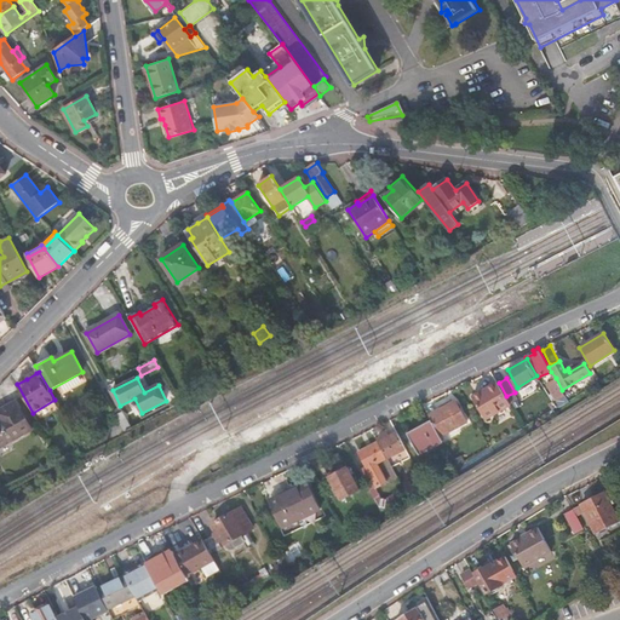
[(552,401),(557,408),(569,401),(562,390),(556,378),(547,383),(556,399),(552,401)]
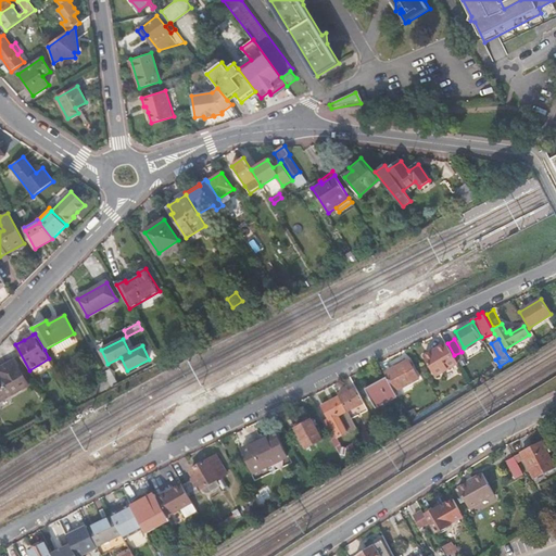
[(436,376),(458,363),(446,343),(424,356),(436,376)]
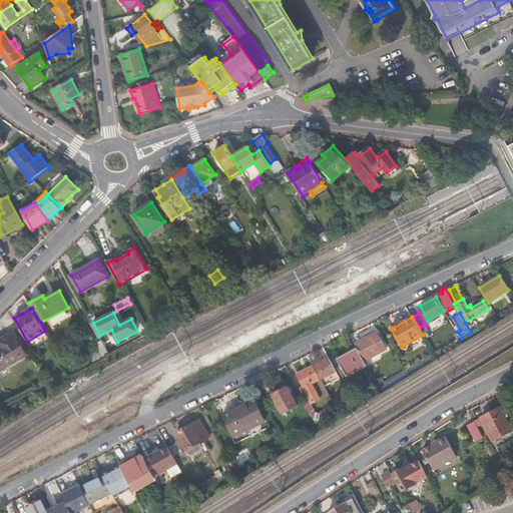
[(358,348),(365,361),(387,349),(377,332),(356,344),(358,348)]
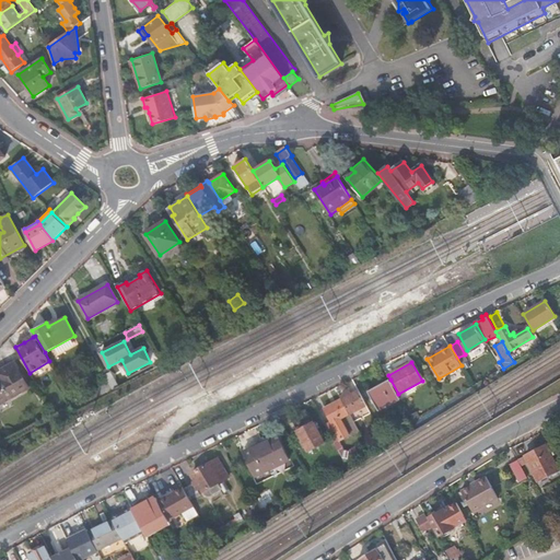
[(4,377),(0,380),(0,404),(28,387),(14,363),(1,371),(4,377)]
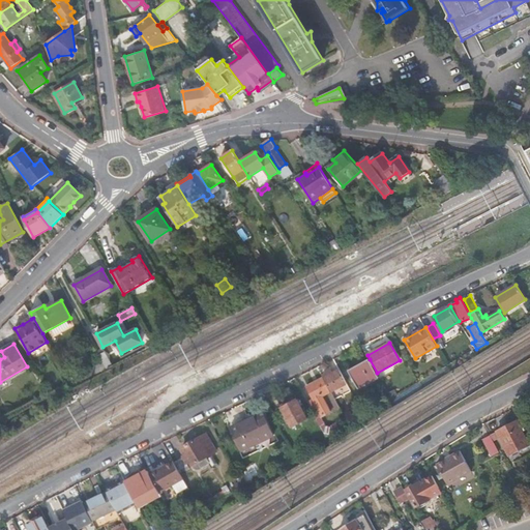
[(105,352),(98,354),(106,369),(112,365),(105,352)]
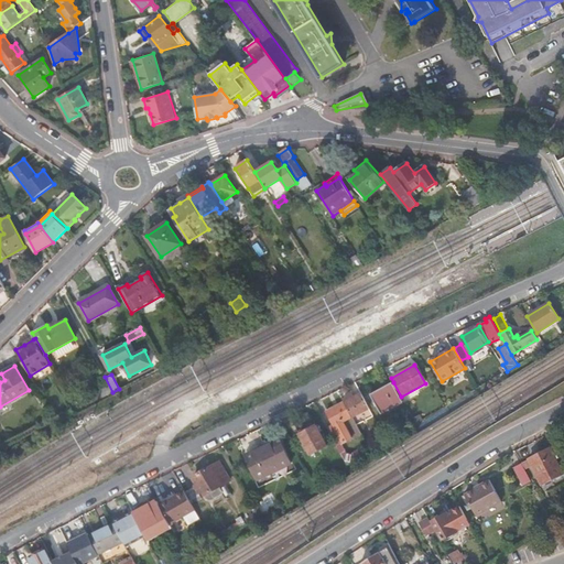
[(390,409),(403,401),(401,397),(393,382),(371,394),(382,414),(389,410),(390,411),(391,410),(390,409)]
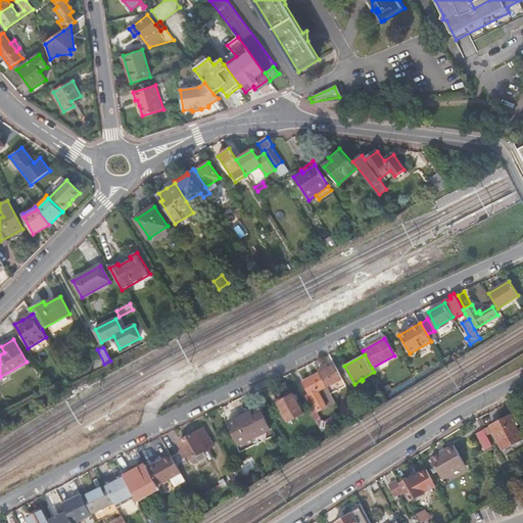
[(324,381),(340,373),(332,359),(326,362),(324,357),(318,360),(320,363),(316,366),(317,368),(324,381)]
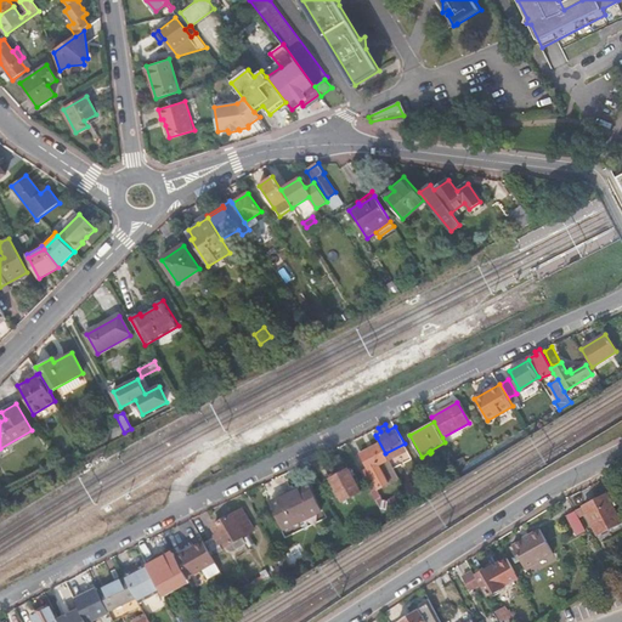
[(375,458),(385,453),(377,437),(354,448),(365,468),(375,488),(388,481),(375,458)]
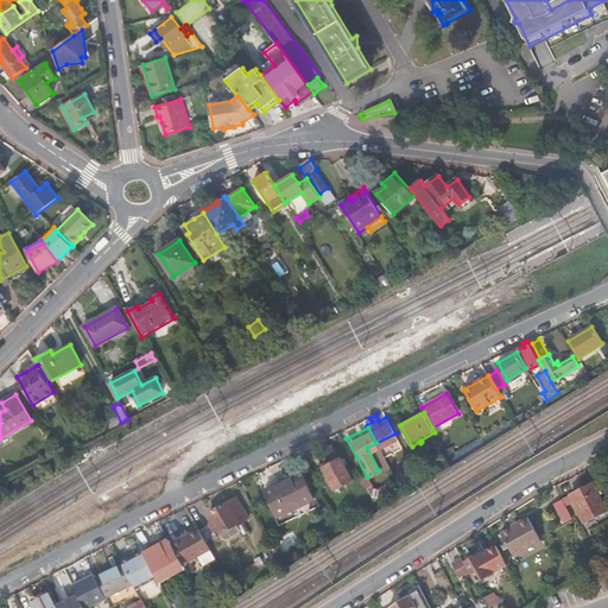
[(341,458),(323,468),(327,475),(324,476),(329,486),(331,485),(335,489),(353,480),(341,458)]
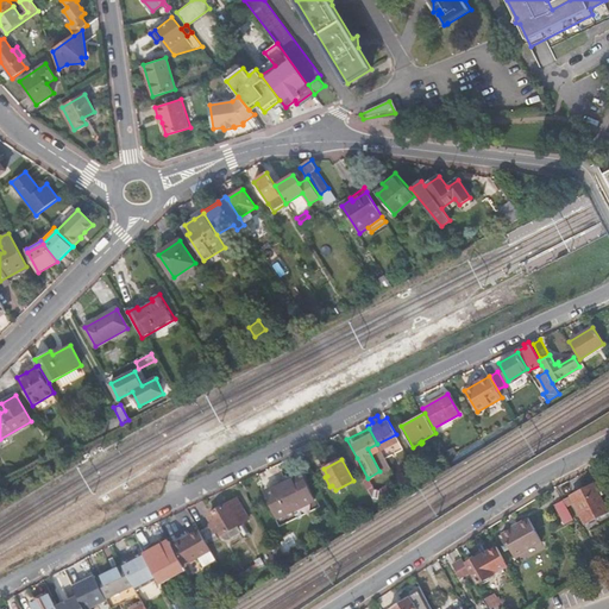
[(301,473),(265,490),(278,518),(314,500),(301,473)]
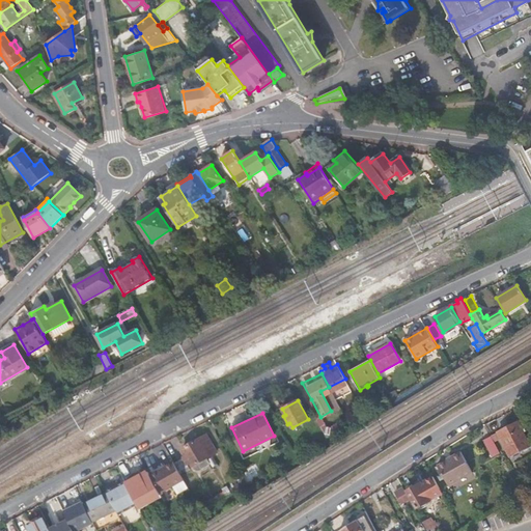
[(530,445),(519,422),(498,432),(511,456),(530,446),(530,445)]
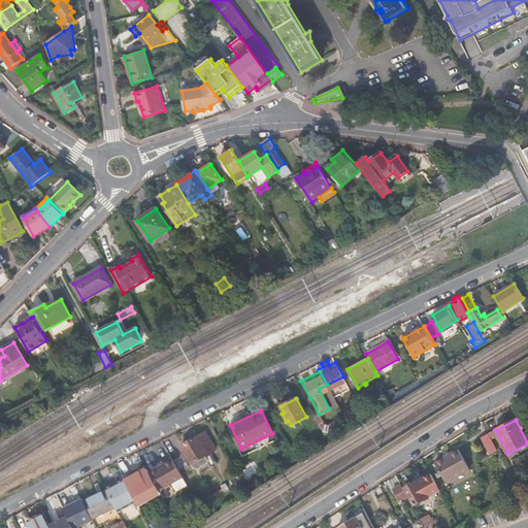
[(206,432),(182,446),(186,454),(173,460),(179,471),(189,466),(186,461),(190,459),(192,464),(197,460),(201,466),(209,461),(206,456),(217,450),(206,432)]
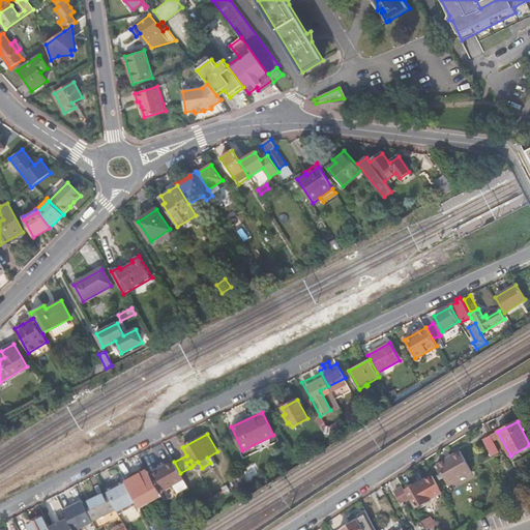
[(500,451),(491,436),(483,439),(492,455),(500,451)]
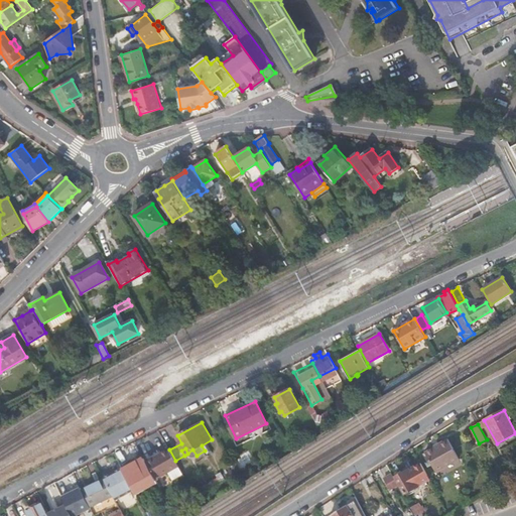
[(435,447),(434,446),(425,452),(436,472),(460,458),(448,437),(439,442),(440,444),(435,447)]
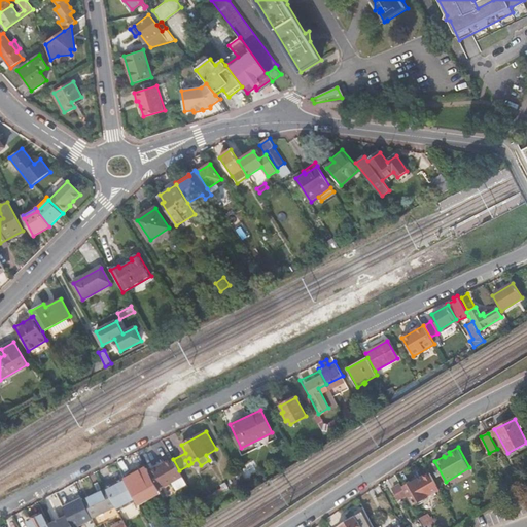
[(149,470),(154,481),(159,489),(182,477),(179,470),(173,459),(173,458),(149,470)]
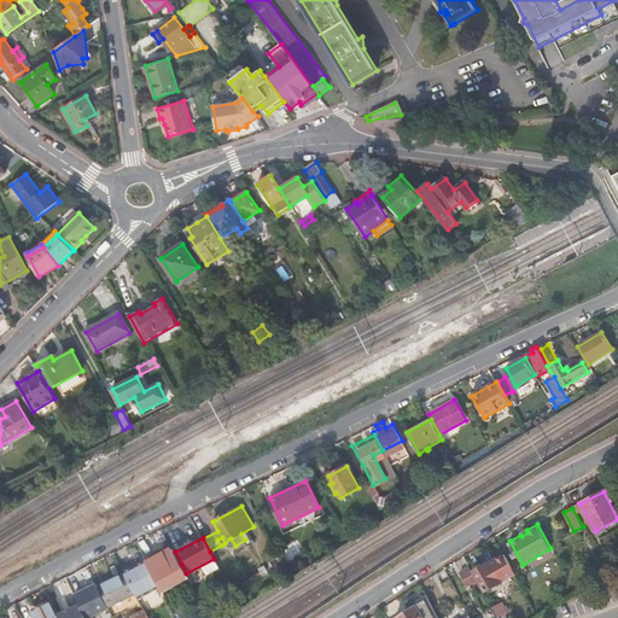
[(147,563),(161,587),(162,589),(187,575),(186,573),(181,564),(175,552),(173,548),(147,563)]
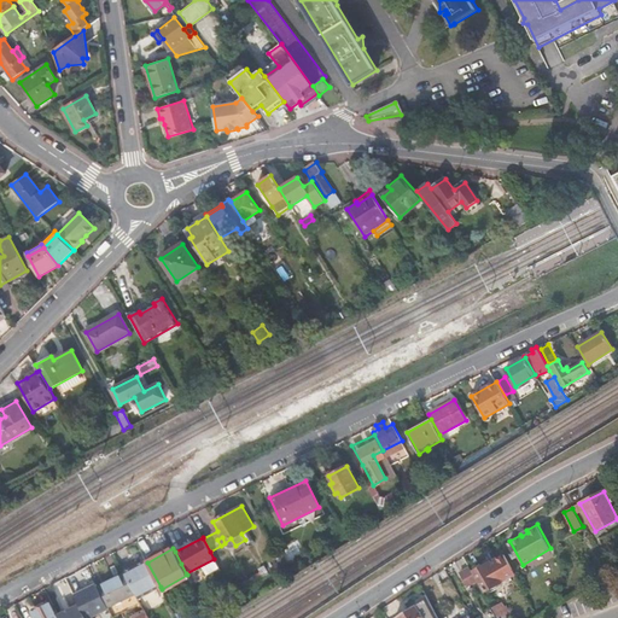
[(136,594),(139,599),(161,587),(147,563),(146,560),(124,572),(126,575),(134,589),(136,593),(136,594)]
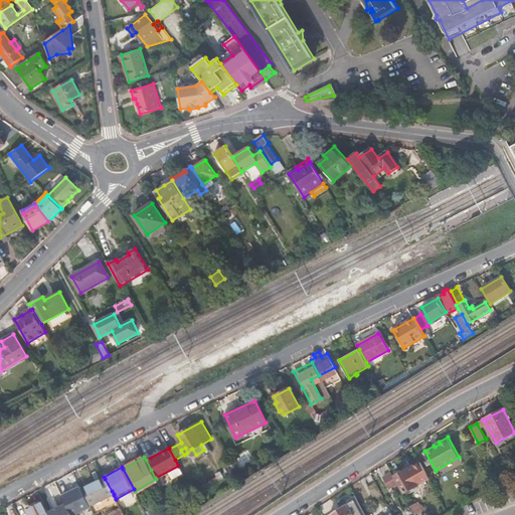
[(408,468),(395,475),(404,493),(418,485),(408,468)]
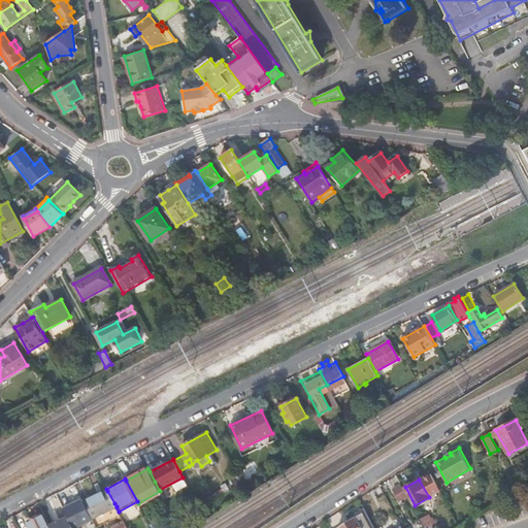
[(399,500),(407,496),(400,483),(392,487),(399,500)]
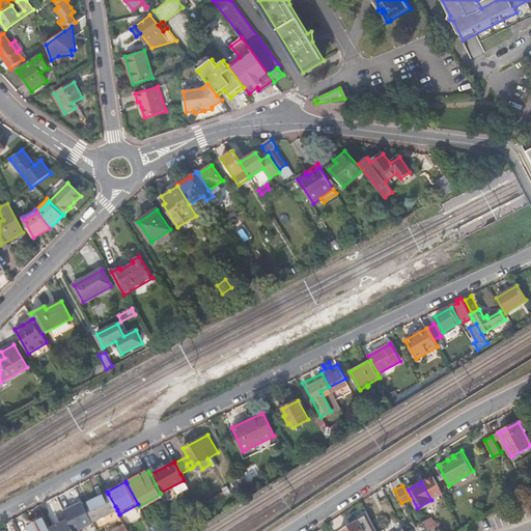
[(108,494),(85,505),(93,522),(117,509),(115,506),(108,494)]
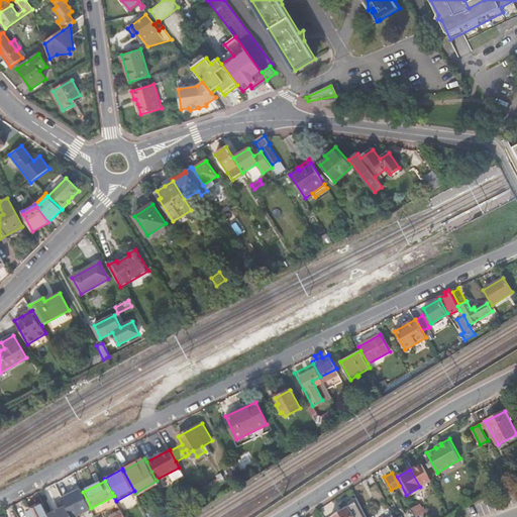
[(83,492),(82,488),(63,497),(67,505),(73,516),(74,516),(92,509),(91,508),(83,492)]
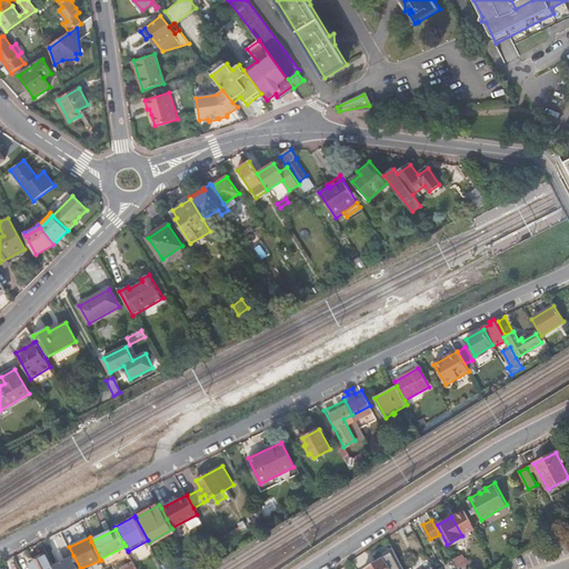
[(382,557),(363,568),(403,568),(395,552),(385,559),(382,557)]
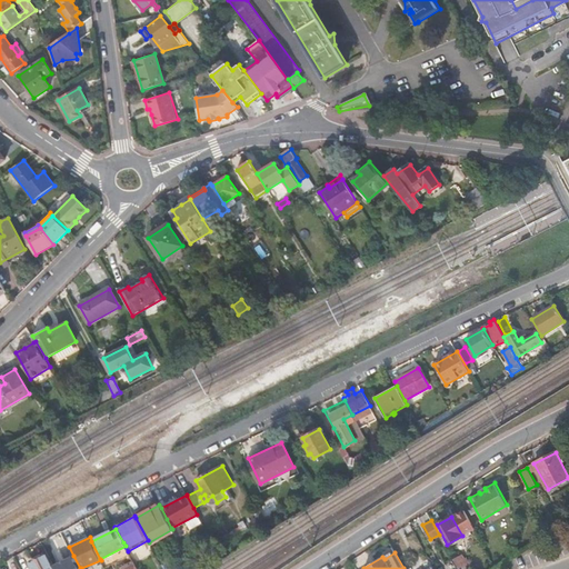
[(53,568),(47,553),(31,561),(35,568),(53,568)]
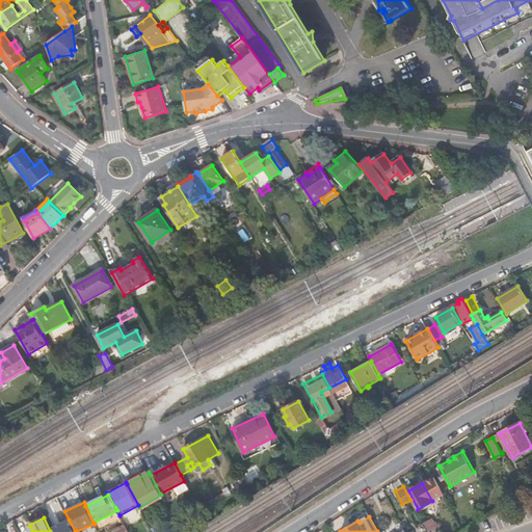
[(52,531),(75,531),(69,520),(51,529),(52,531)]
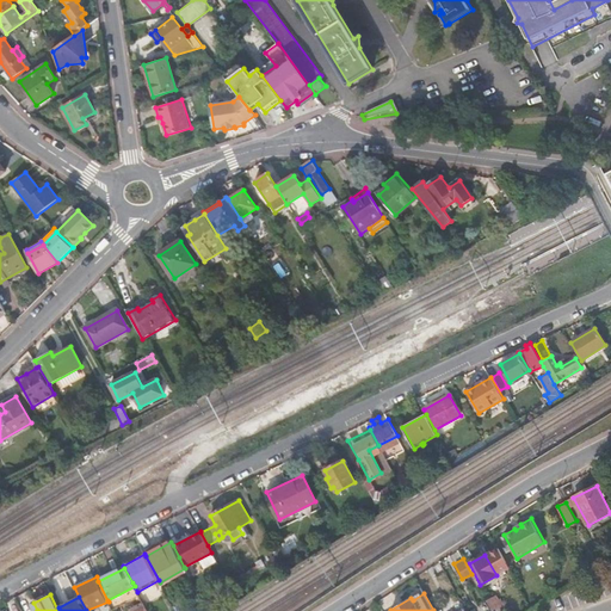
[(486,602),(491,610),(493,610),(500,608),(494,597),(486,602)]
